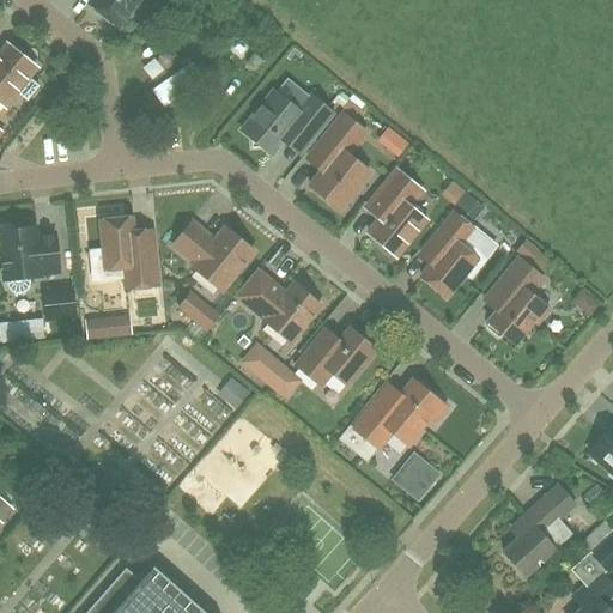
[(92,0),(90,4),(119,26),(139,0),(92,0)]
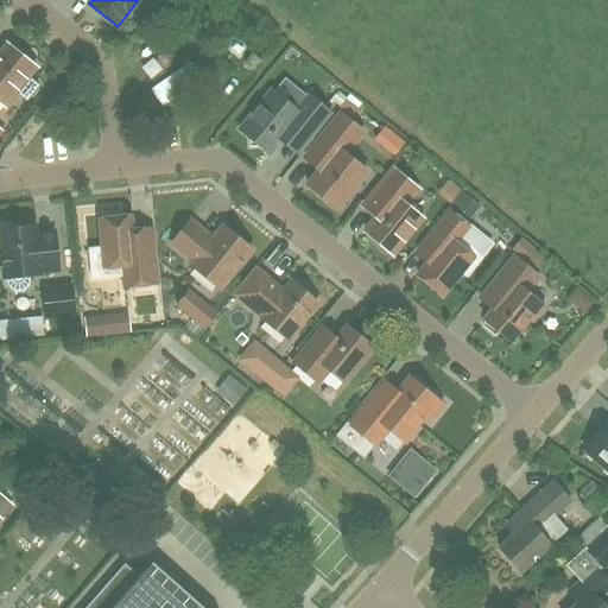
[(39,84),(29,76),(36,67),(21,55),(21,52),(14,45),(11,46),(8,44),(0,54),(0,100),(5,105),(17,90),(27,100),(39,84)]
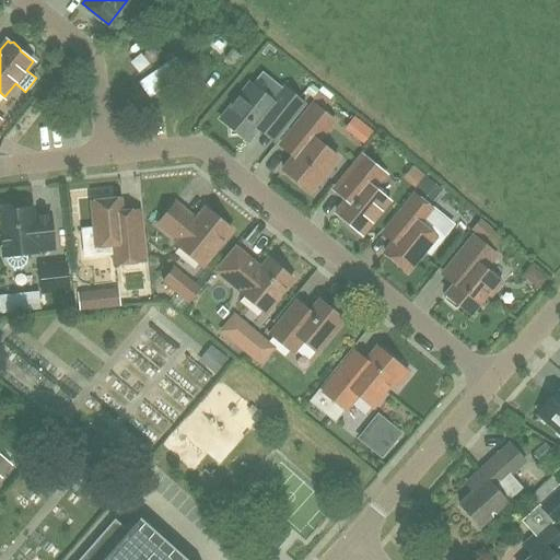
[(232,48),(225,57),(234,63),(241,55),(232,48)]
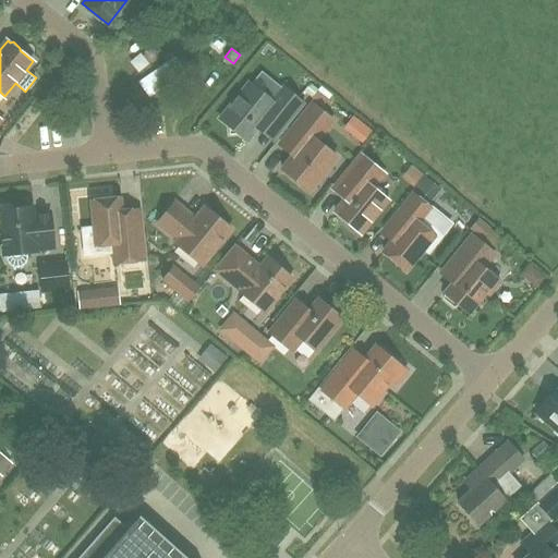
[(247,141),(256,131),(273,144),(289,124),(287,123),(302,102),(283,87),(273,101),(250,83),(220,119),(228,125),(229,134),(239,133),(247,141)]
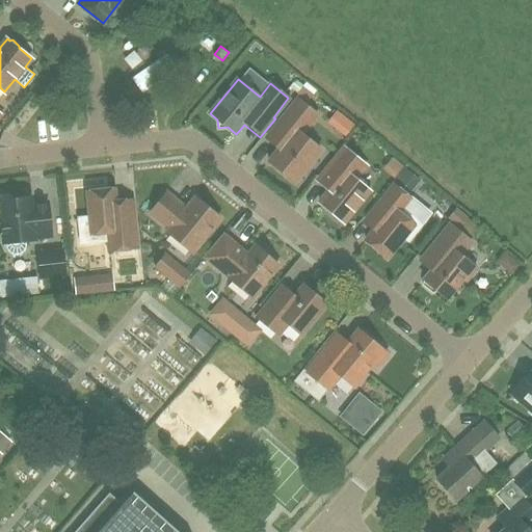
[(297,100),(278,124),(276,122),(263,138),(278,151),(268,162),(295,184),(321,152),(301,136),(318,116),(297,100)]
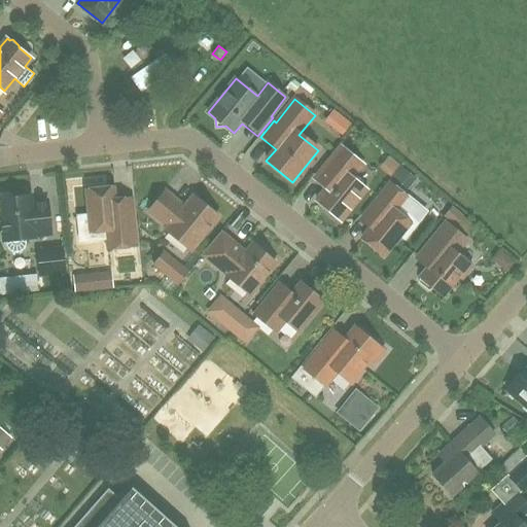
[(311,179),(323,189),(315,201),(341,221),(365,190),(352,179),(362,166),(341,148),(324,168),(321,166),(311,179)]
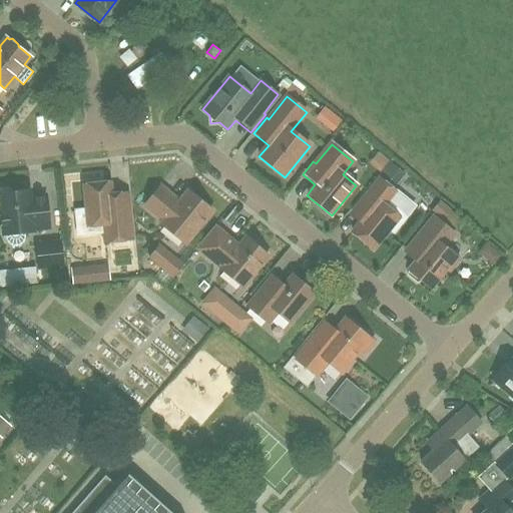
[(379,145),(368,159),(381,170),(392,156),(379,145)]
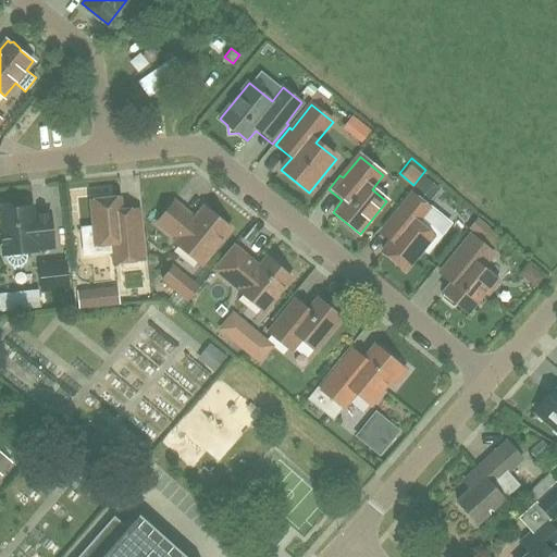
[(406,271),(423,250),(428,254),(443,234),(424,219),(431,211),(412,197),(396,217),(393,214),(378,232),(392,244),(384,254),(406,271)]
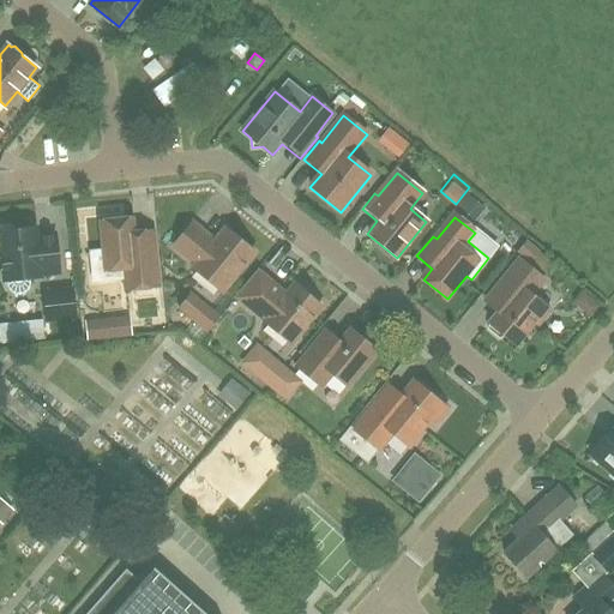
[(155,229),(133,232),(132,218),(101,222),(103,251),(91,252),(95,280),(124,277),(125,289),(158,286),(156,257),(158,257),(155,229)]
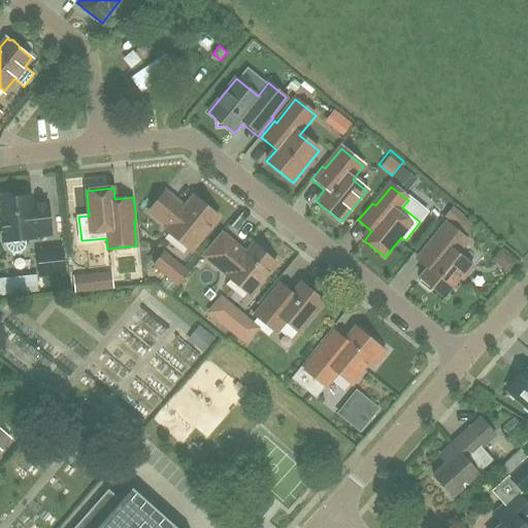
[(26,245),(26,243),(26,238),(35,237),(35,235),(51,234),(46,197),(33,198),(31,196),(13,198),(12,195),(8,192),(0,193),(0,212),(1,212),(4,240),(6,240),(6,244),(7,245),(7,248),(8,249),(9,250),(10,251),(11,252),(13,253),(14,253),(17,253),(18,253),(20,253),(21,252),(23,251),(24,250),(25,249),(26,246),(26,245)]
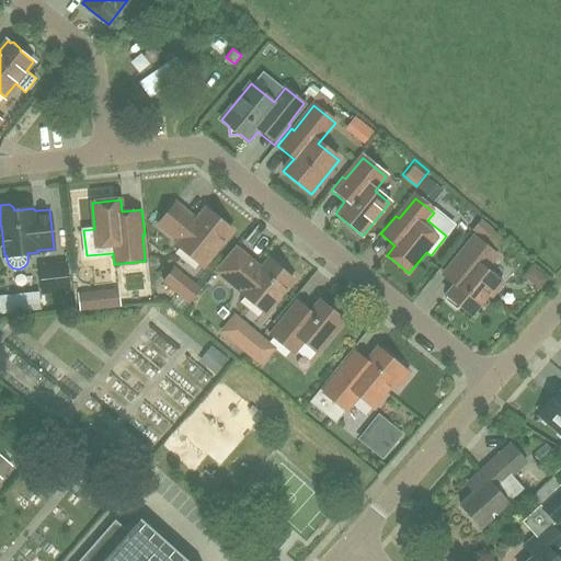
[(175,204),(159,225),(180,242),(178,244),(203,266),(232,230),(207,208),(197,220),(175,204)]
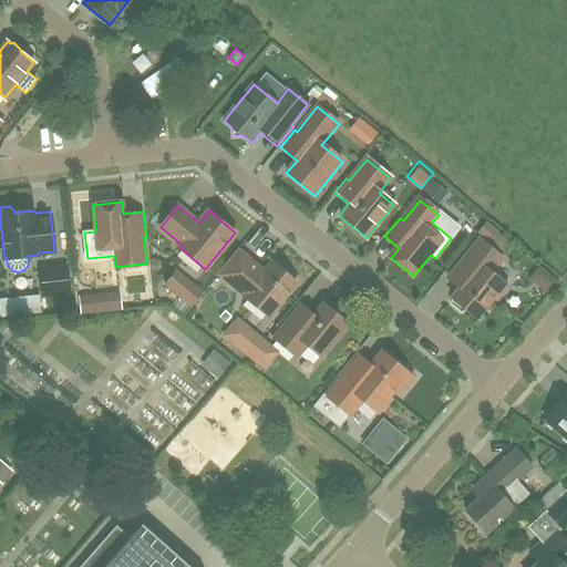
[(478,240),(463,260),(461,259),(445,278),(460,289),(451,299),(452,300),(451,306),(461,315),(467,312),(477,320),(495,299),(498,302),(508,289),(493,276),(504,261),(478,240)]
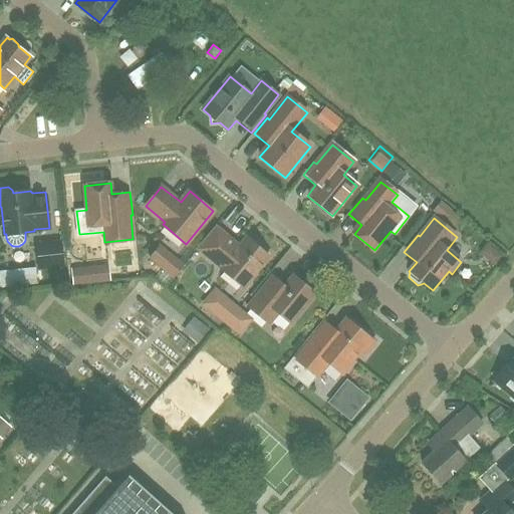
[(199,248),(224,268),(223,269),(244,287),(269,256),(248,238),(240,248),(216,227),(199,248)]
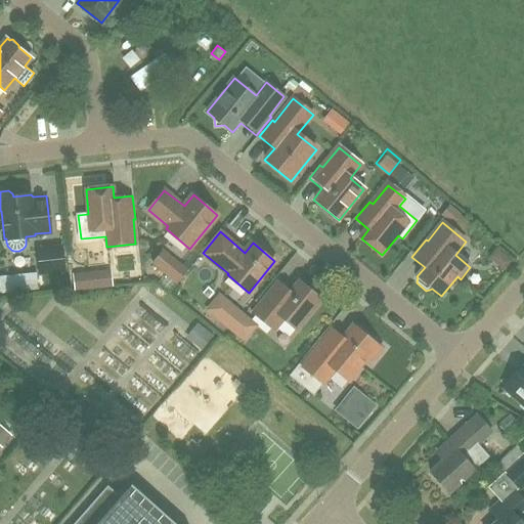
[(66,272),(62,246),(36,248),(38,275),(66,272)]
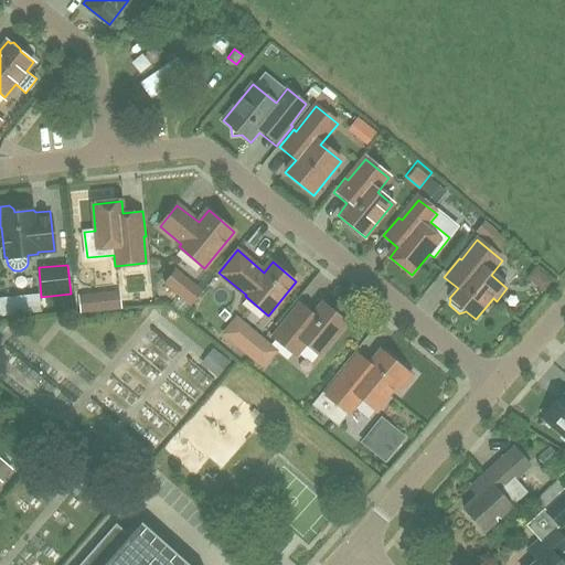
[(162,285),(190,307),(202,291),(174,269),(162,285)]
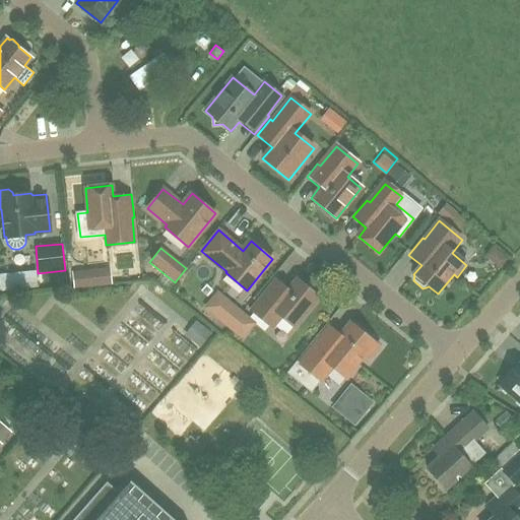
[(80,285),(119,284),(118,265),(79,267),(80,285)]
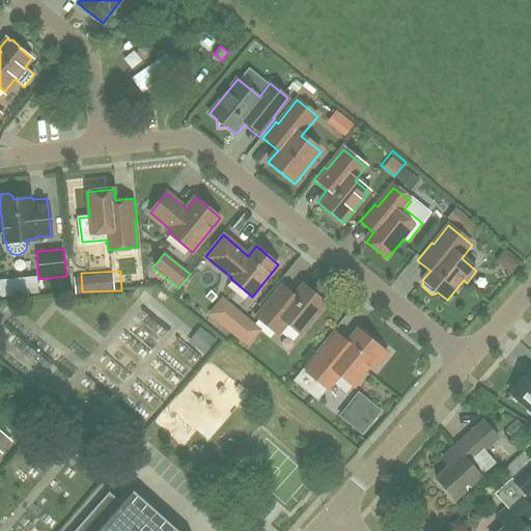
[(0,298),(38,294),(36,278),(9,280),(10,285),(0,286),(0,298)]
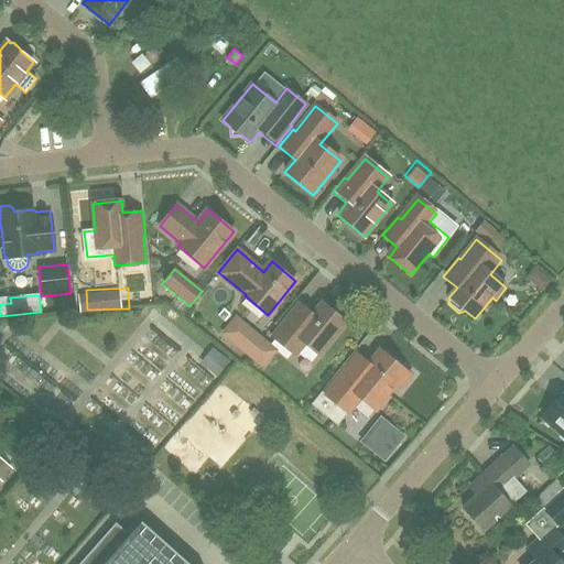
[(323,303),(313,314),(300,303),(272,336),(295,355),(304,343),(320,355),(346,323),(344,321),(347,316),(338,310),(335,314),(323,303)]
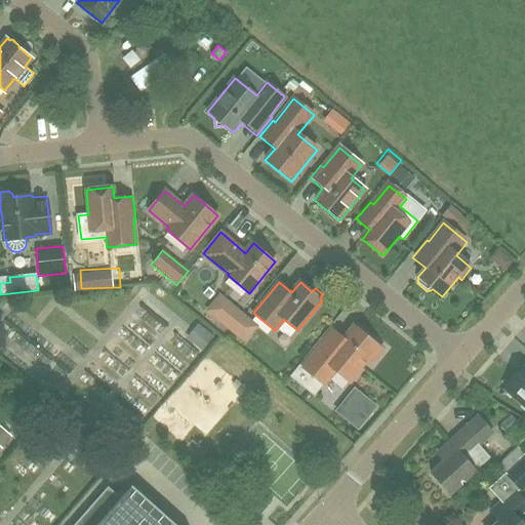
[(228,291),(212,308),(249,342),(265,325),(228,291)]
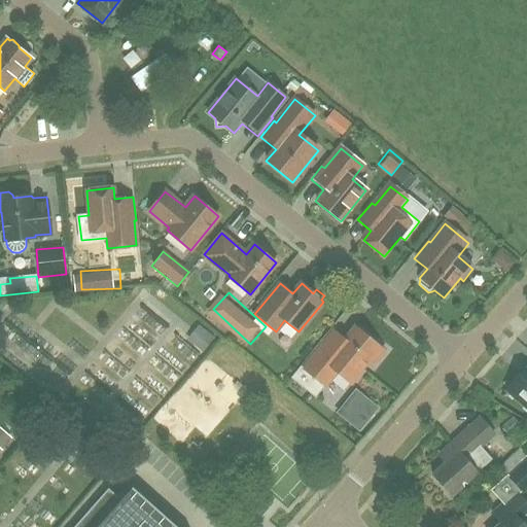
[(319,345),(322,347),(304,371),(301,367),(291,380),(306,391),(315,380),(320,384),(332,370),(338,374),(352,385),(372,361),(375,364),(384,352),(356,330),(348,342),(332,329),(319,345)]
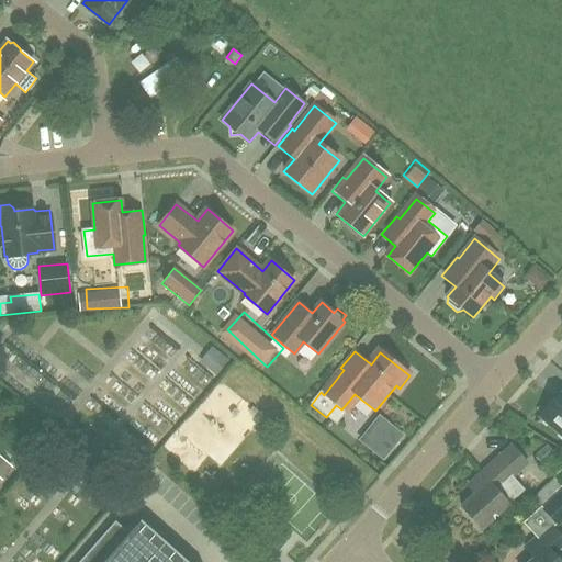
[(561,397),(560,395),(541,417),(561,434),(561,397)]
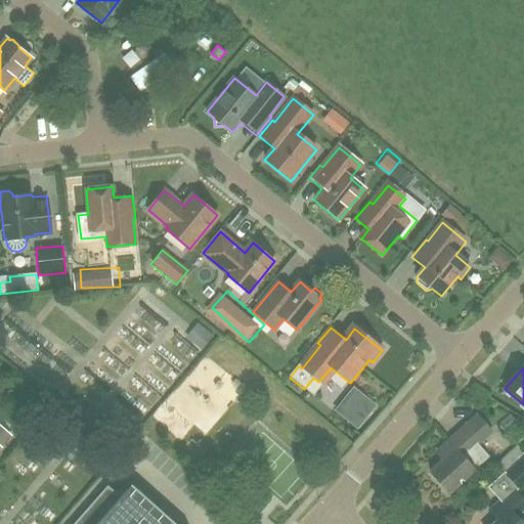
[(357,429),(377,405),(365,395),(346,420),(357,429)]
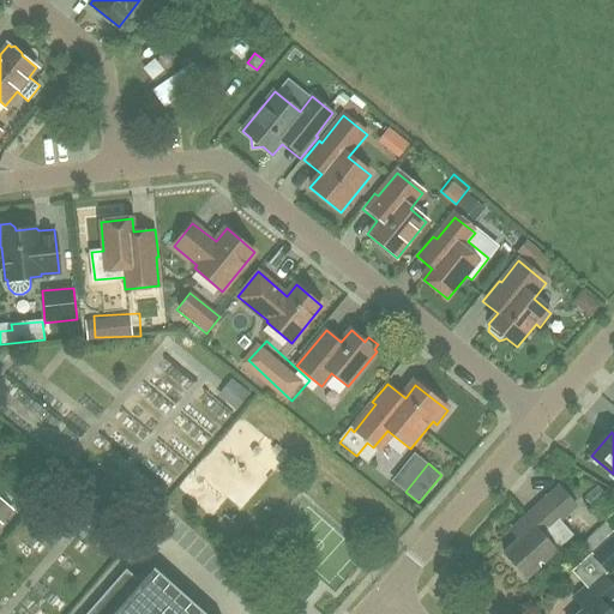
[(561,486),(512,530),(521,539),(505,553),(527,577),(573,535),(560,519),(577,505),(561,486)]
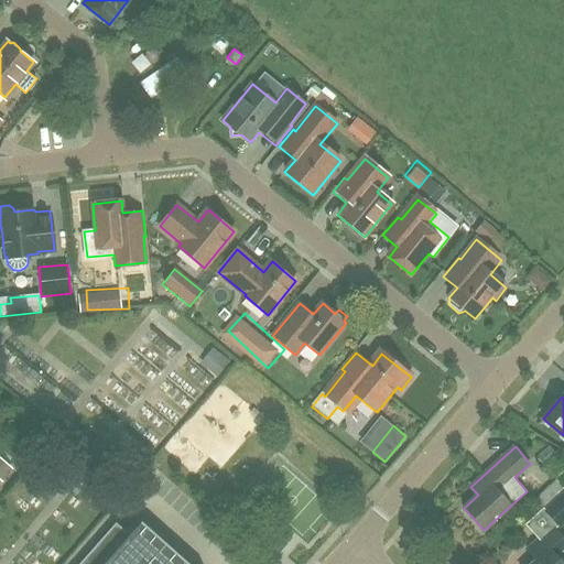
[(534,500),(544,511),(560,528),(563,523),(563,487),(563,488),(556,480),(534,500)]
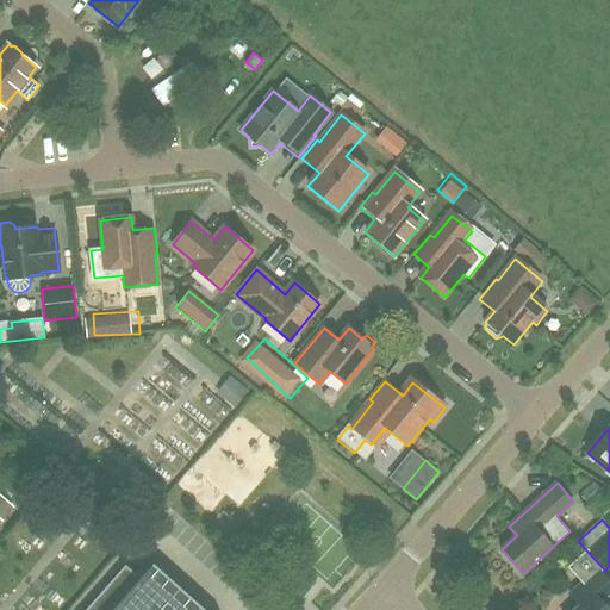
[(203,609),(144,558),(131,572),(124,566),(85,609),(203,609)]
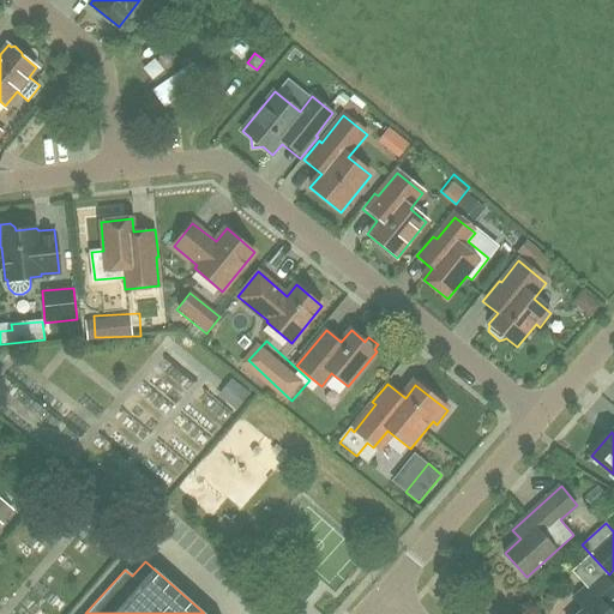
[(613,585),(603,573),(584,591),(573,601),(583,611),(578,613),(613,613),(606,606),(613,597),(613,585)]
